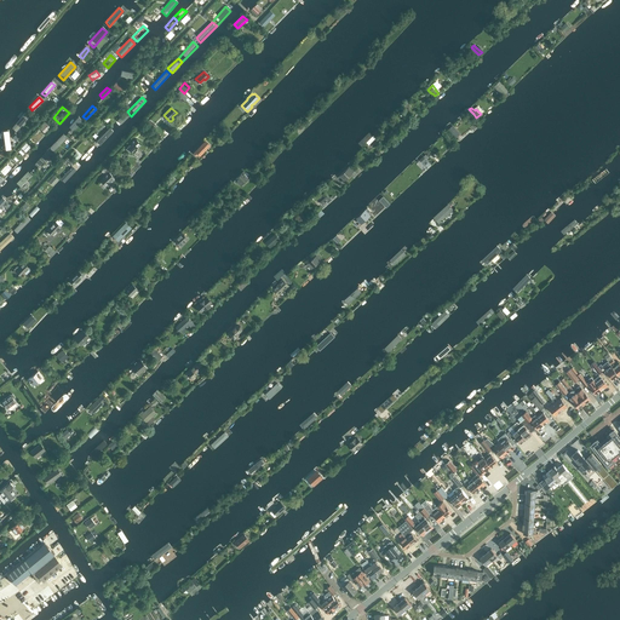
[(127,112),(110,128),(115,132),(131,116),(127,112)]
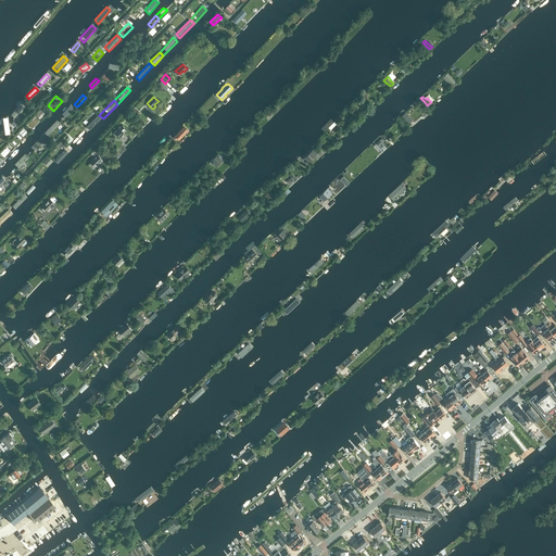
[(26,105),(22,102),(9,115),(13,119),(26,105)]
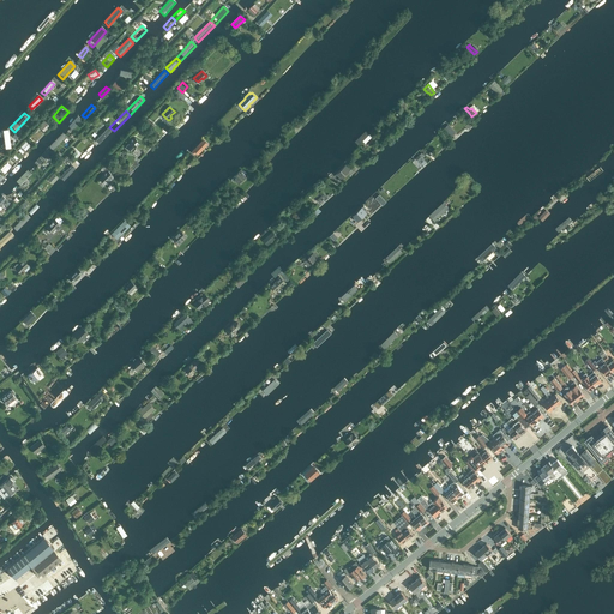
[(65,131),(68,134),(80,120),(77,116),(65,131)]
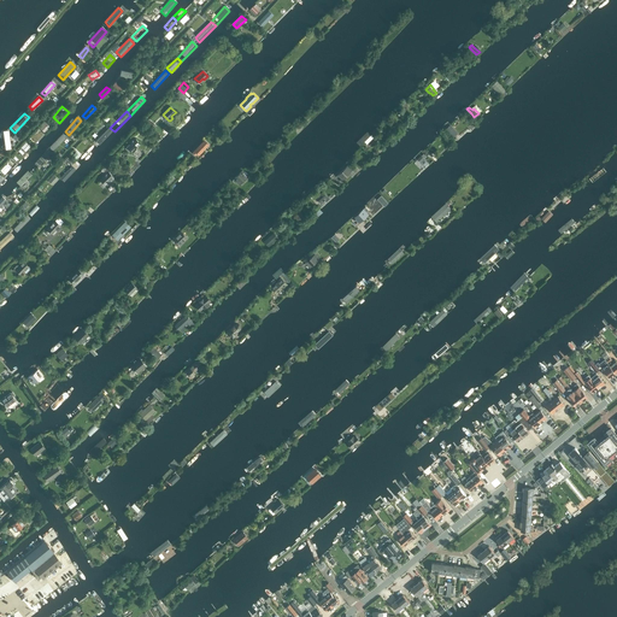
[(115,131),(110,128),(94,142),(99,147),(115,131)]
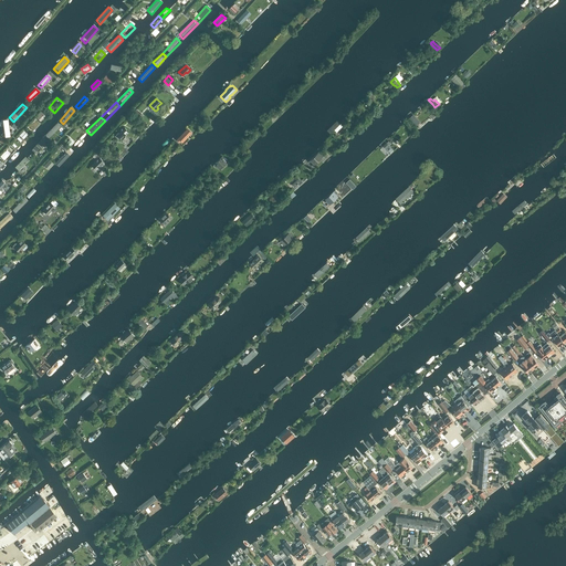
[(60,121),(43,137),(46,140),(63,124),(60,121)]
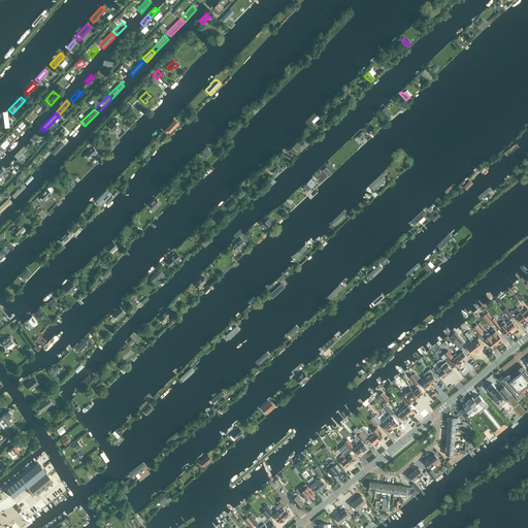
[(305,123),(309,128),(320,119),(316,113),(305,123)]
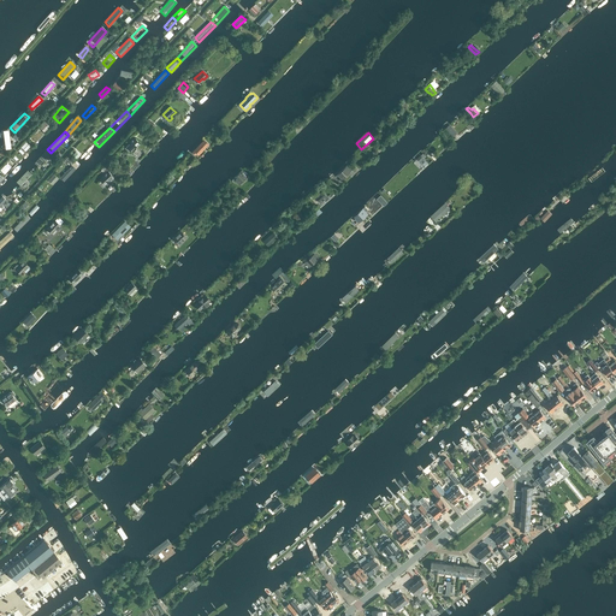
[(11,138),(6,134),(0,138),(0,141),(4,146),(11,138)]
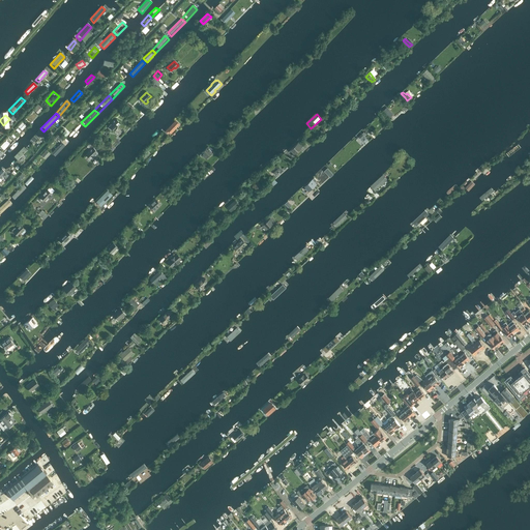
[(61,130),(67,137),(81,123),(75,117),(61,130)]
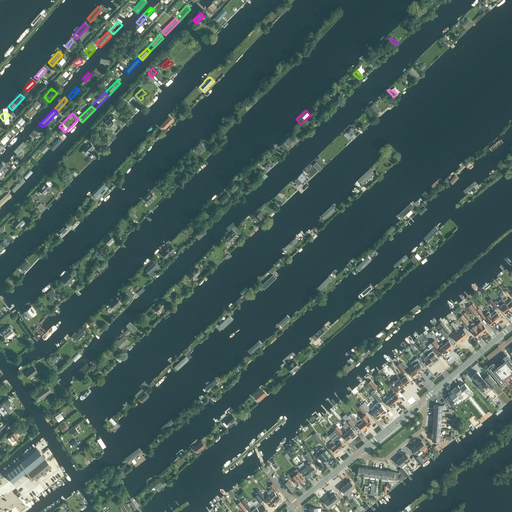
[(105,121),(104,123),(106,126),(108,126),(108,125),(110,126),(111,126),(113,124),(113,122),(116,119),(112,115),(105,121)]
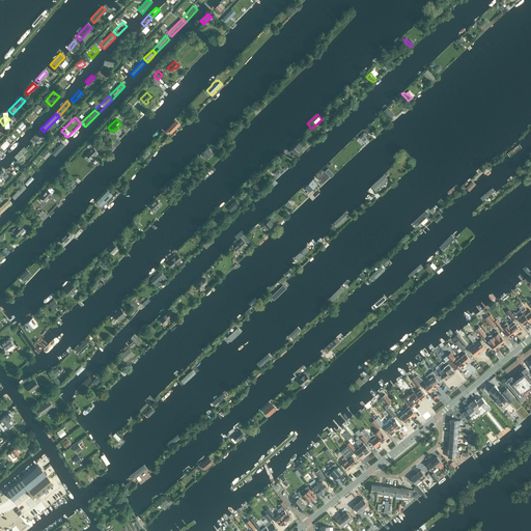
[(176,120),(166,132),(169,134),(170,133),(171,135),(180,124),(176,120)]
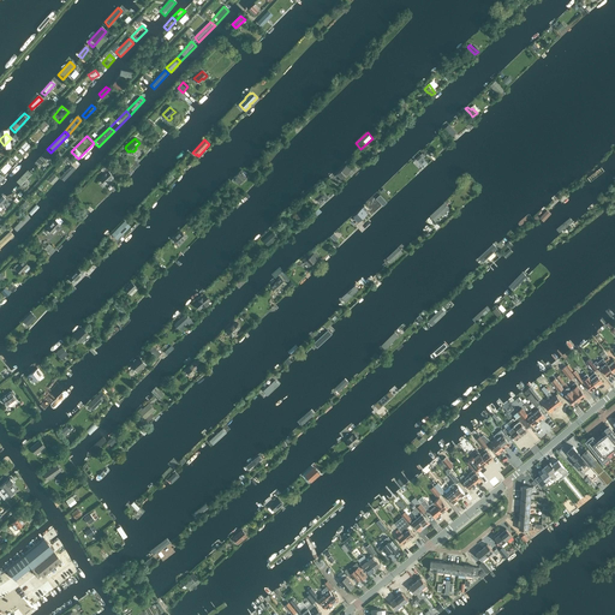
[(18,151),(24,156),(31,148),(27,142),(18,151)]
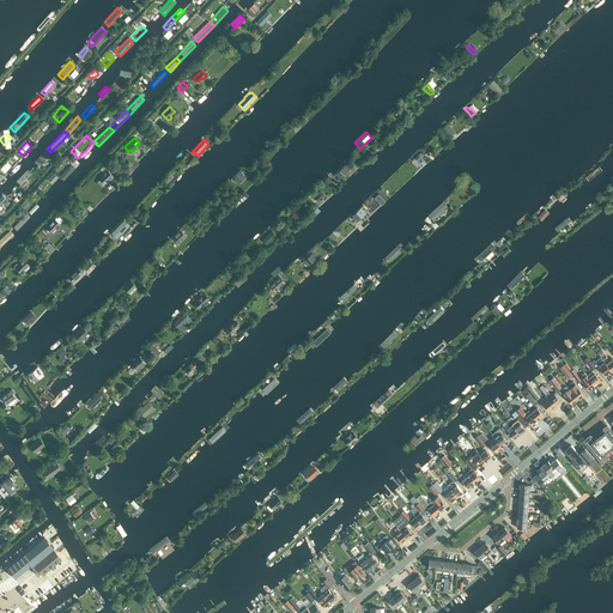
[(47,149),(30,165),(35,170),(50,152),(47,149)]
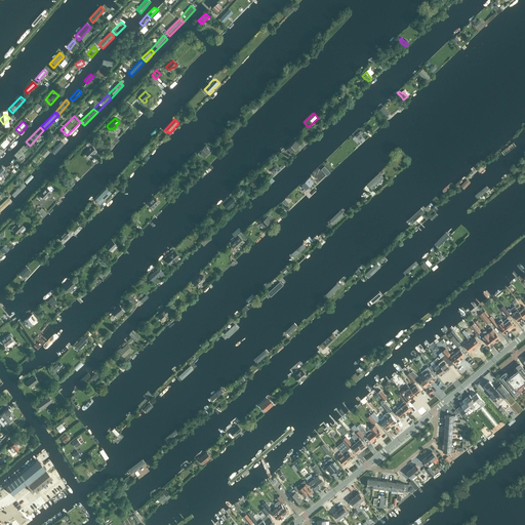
[(13,142),(0,155),(4,158),(17,146),(13,142)]
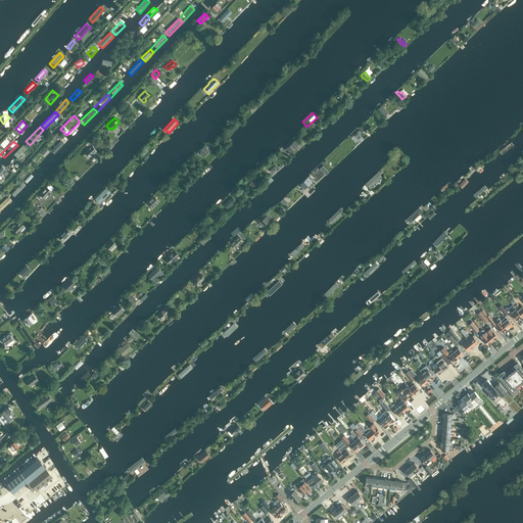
[(30,145),(26,141),(14,153),(17,158),(30,145)]
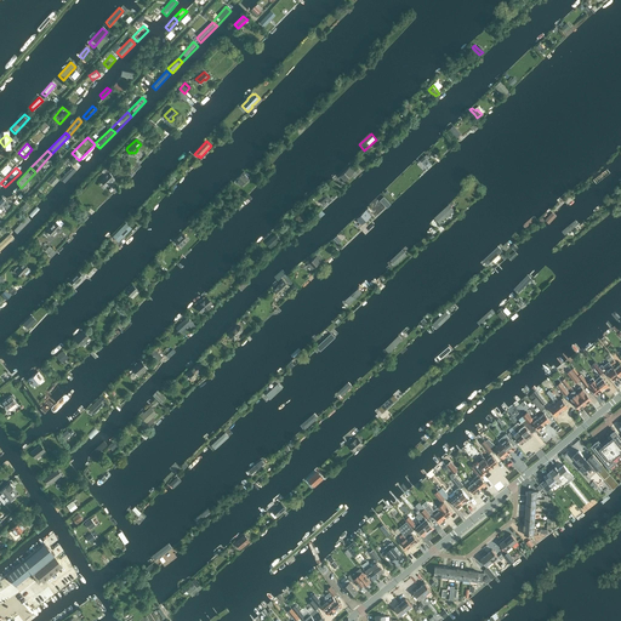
[(349,167),(341,176),(346,181),(354,172),(353,171),(349,167)]
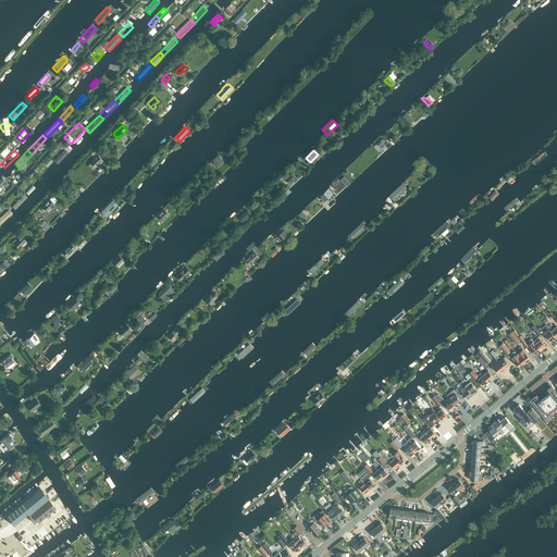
[(210,162),(210,163),(212,165),(213,164),(215,166),(224,159),(219,153),(210,161),(211,162),(210,162)]
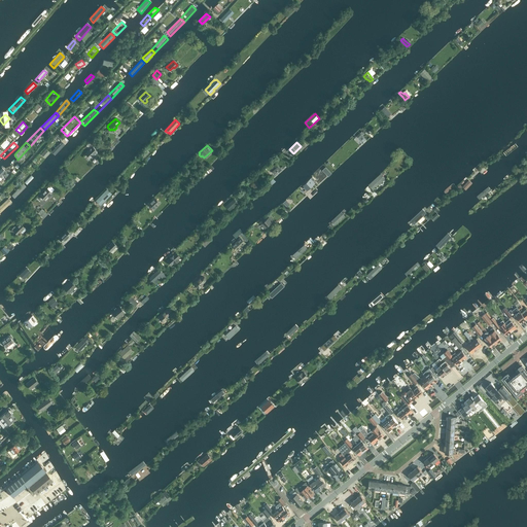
[(93,146),(85,153),(91,159),(92,159),(94,156),(94,155),(93,154),(97,151),(93,146)]
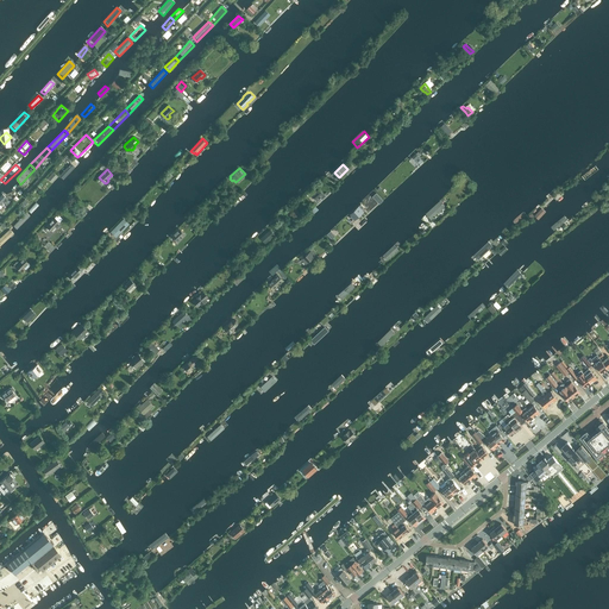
[(165,183),(173,176),(169,173),(163,180),(165,183)]
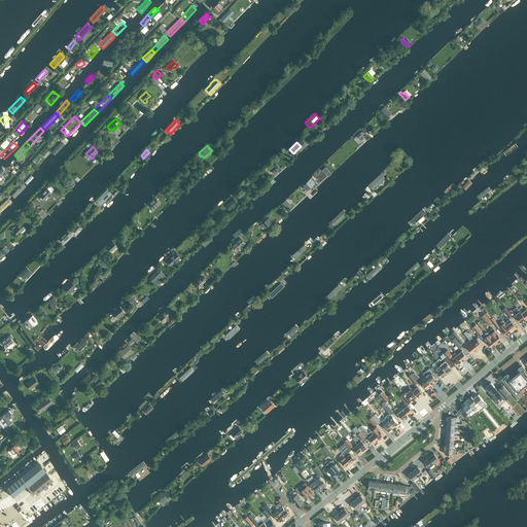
[(16,175),(25,183),(38,167),(32,161),(16,175)]
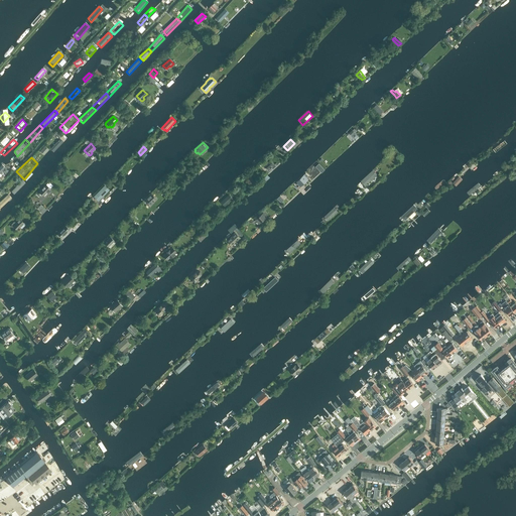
[(271,171),(277,166),(270,158),(264,163),(271,171)]
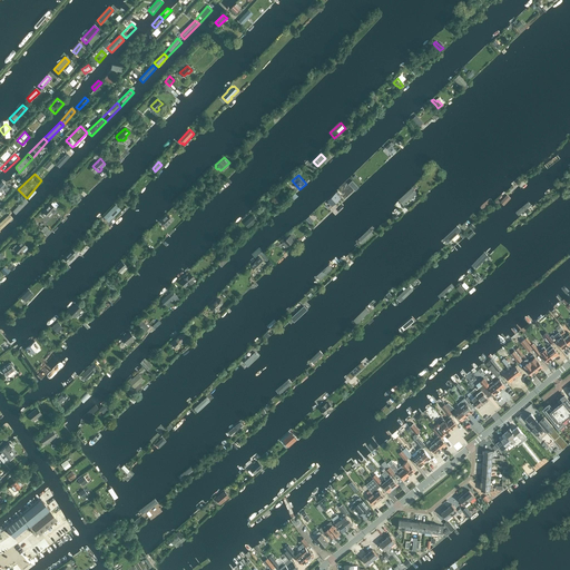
[(0,180),(0,203),(16,187),(5,176),(0,180)]
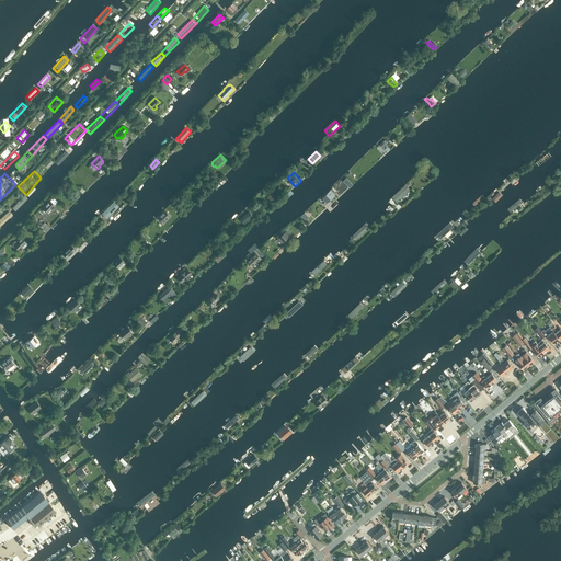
[(390,198),(396,204),(410,191),(404,185),(390,198)]
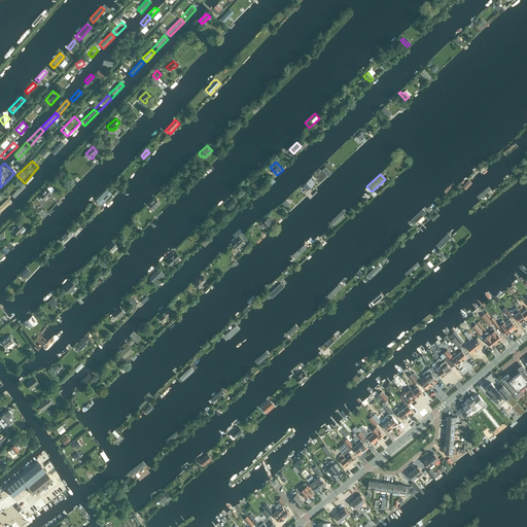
[(311,178),(303,185),(307,190),(315,182),(314,181),(315,179),(313,177),(311,178)]
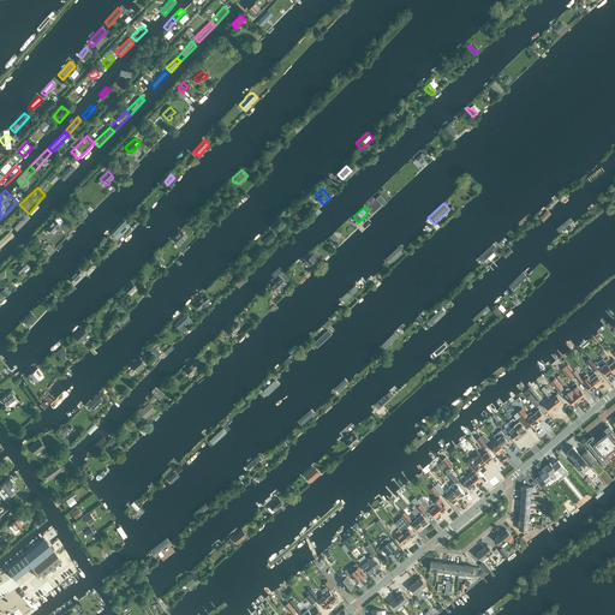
[(547,212),(539,219),(544,222),(551,215),(547,212)]
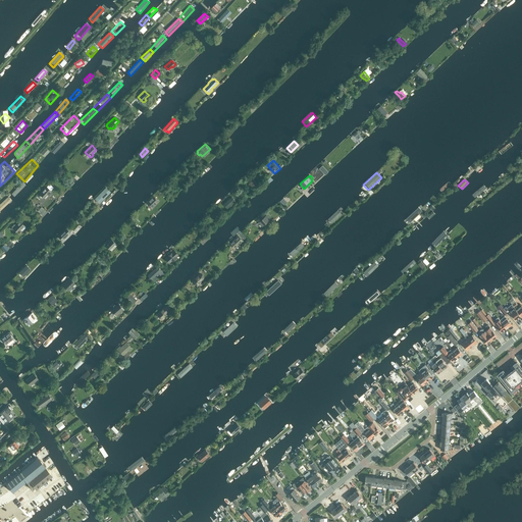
[(471,194),(474,198),(485,189),(482,185),(471,194)]
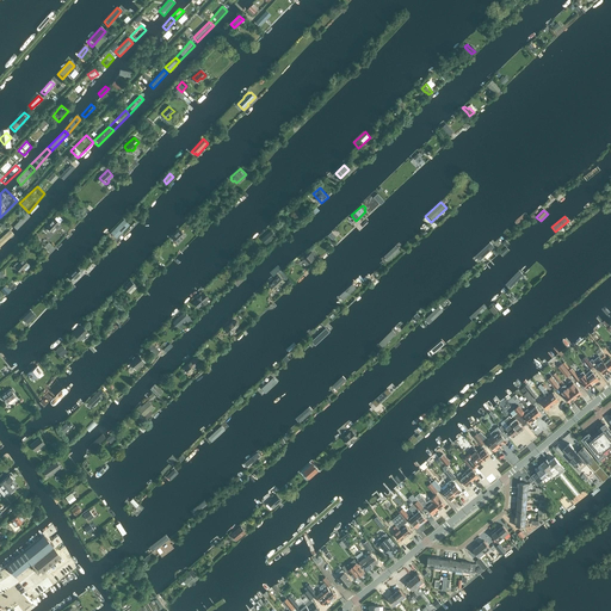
[(48,228),(45,229),(49,233),(50,230),(53,233),(56,229),(59,229),(61,227),(61,224),(60,223),(55,218),(47,227),(48,228)]
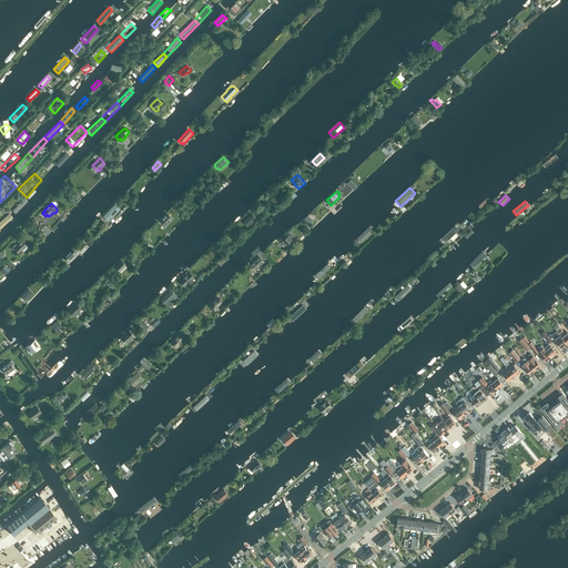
[(0,210),(0,229),(14,216),(3,206),(0,210)]
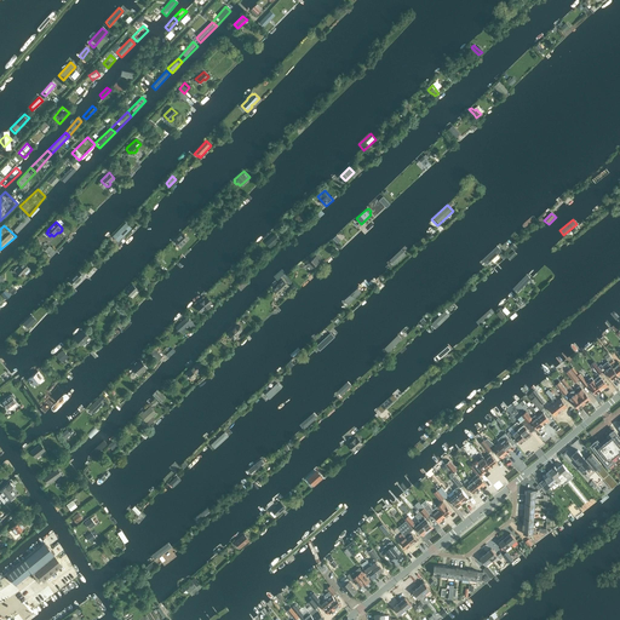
[(125,225),(113,236),(118,241),(124,236),(122,234),(127,228),(125,225)]
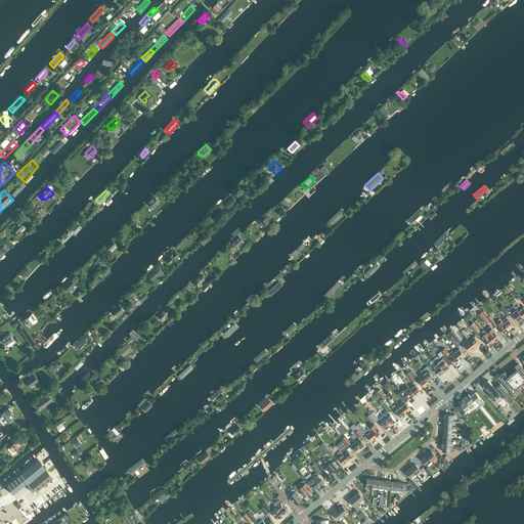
[(154,195),(147,202),(154,208),(160,203),(154,195)]
